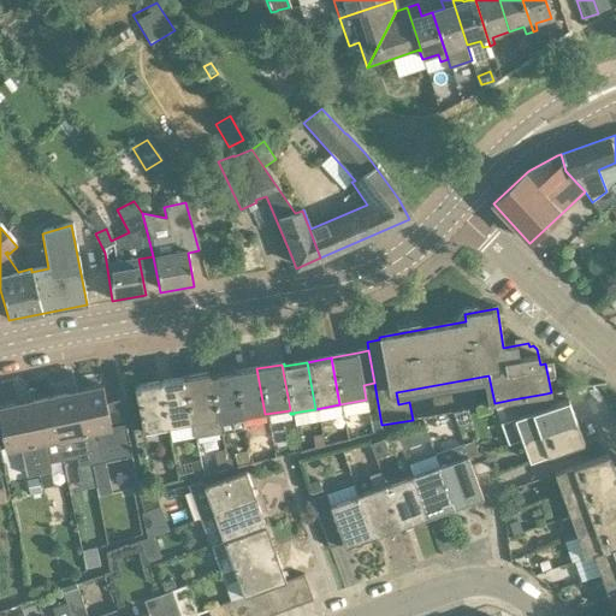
[(242,419),(265,414),(256,368),(232,373),(243,431),(244,431),(242,419)]
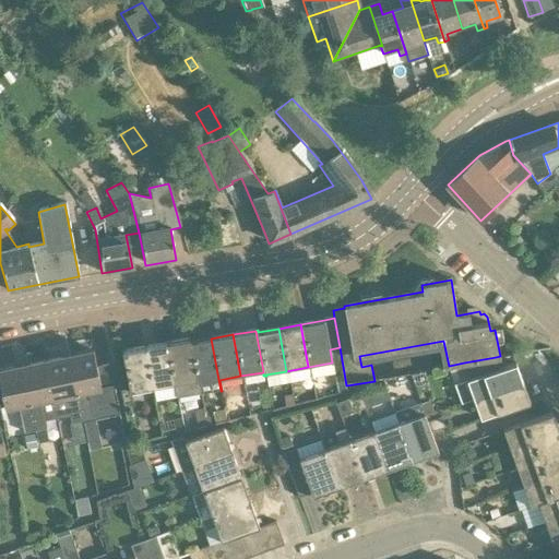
[(199,395),(221,391),(211,339),(189,343),(188,343),(195,381),(198,394),(199,395)]
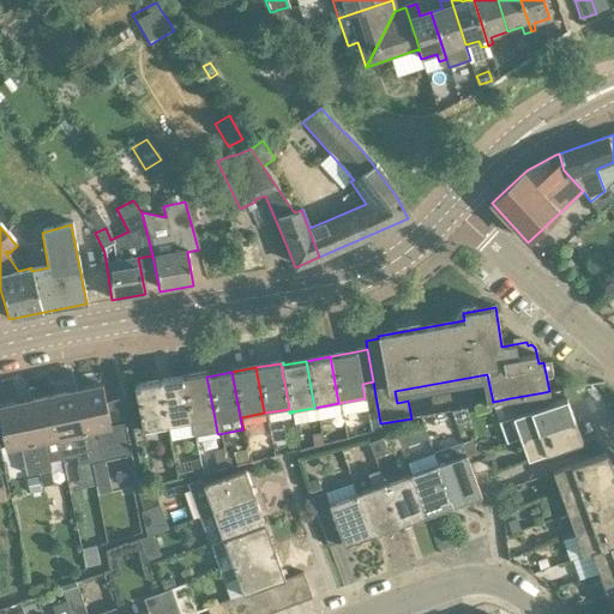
[(206,377),(208,377),(206,373),(182,377),(191,423),(192,423),(194,437),(217,433),(215,419),(206,377)]
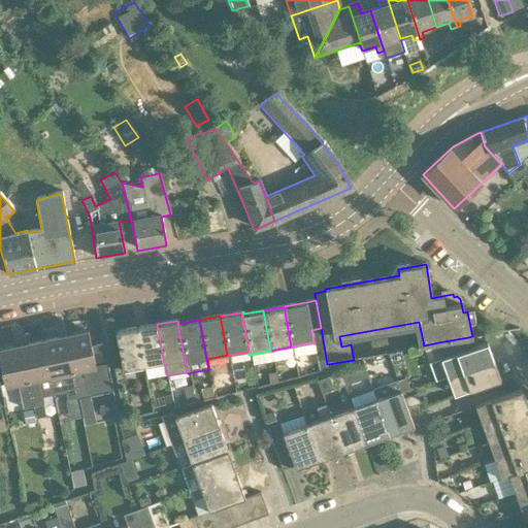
[(142,368),(164,364),(157,324),(135,328),(142,368)]
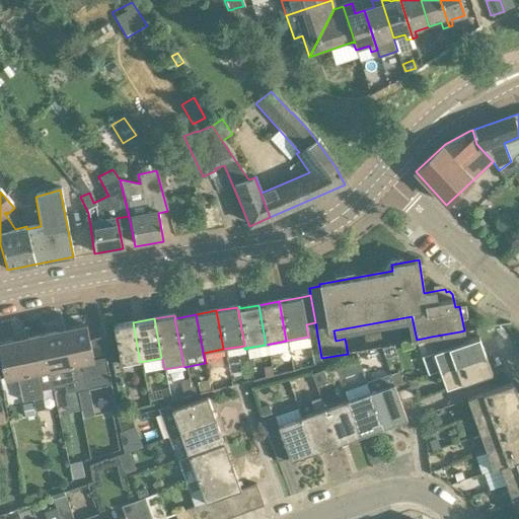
[(120,366),(140,362),(133,322),(113,325),(120,366)]
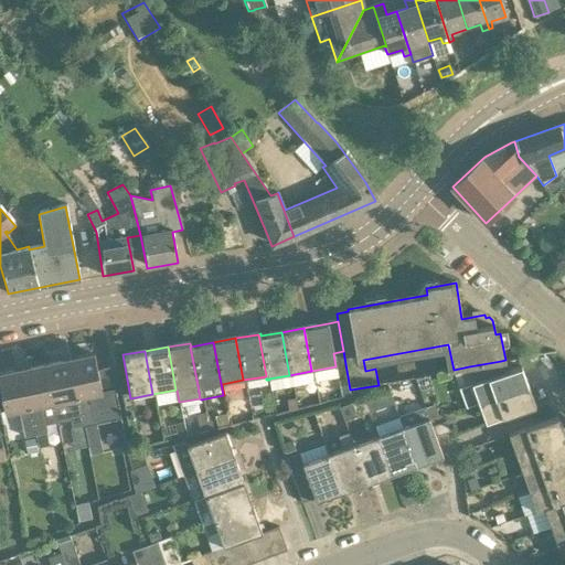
[(68,359),(84,438),(86,448),(97,446),(91,415),(102,413),(97,395),(102,394),(102,393),(114,390),(109,369),(97,372),(93,354),(68,359)]
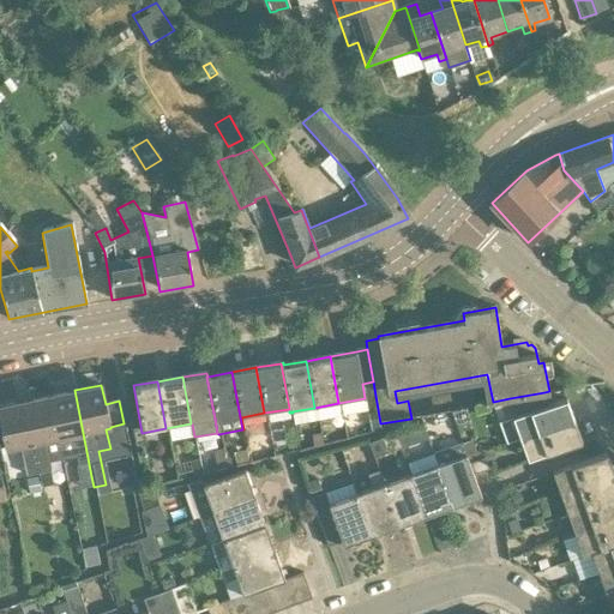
[(79,479),(91,476),(74,390),(48,396),(61,459),(74,458),(79,479)]
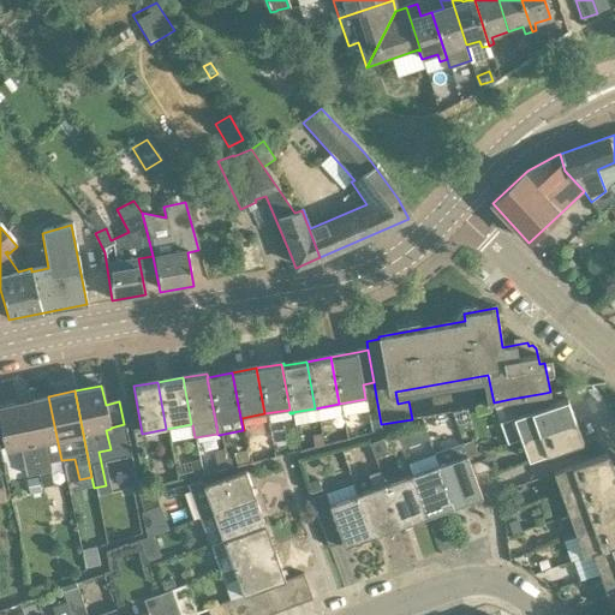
[(567,399),(549,406),(545,393),(511,399),(518,417),(501,423),(508,445),(521,440),(574,421),(567,399)]
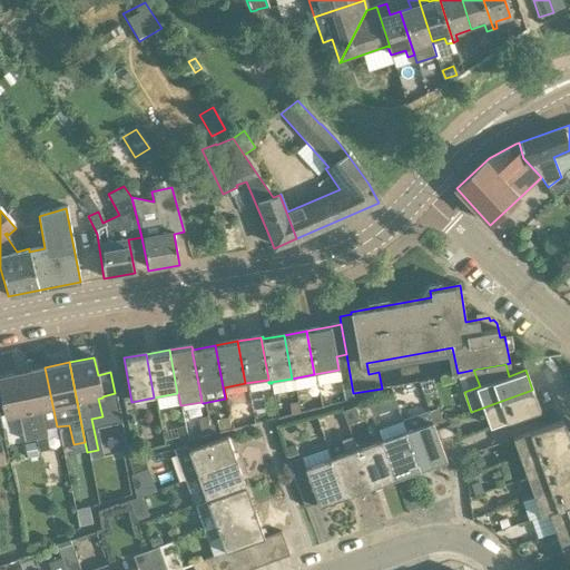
[(401,371),(402,382),(428,376),(426,365),(401,371)]
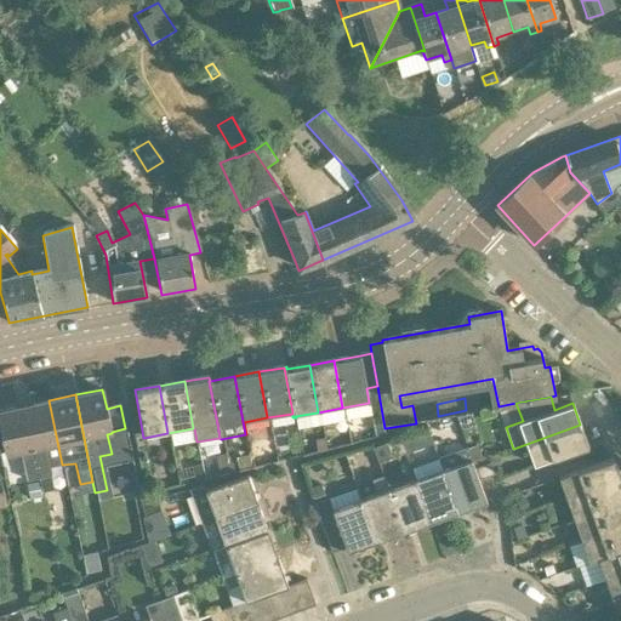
[(47,467),(62,465),(49,400),(22,406),(38,479),(50,477),(47,467)]
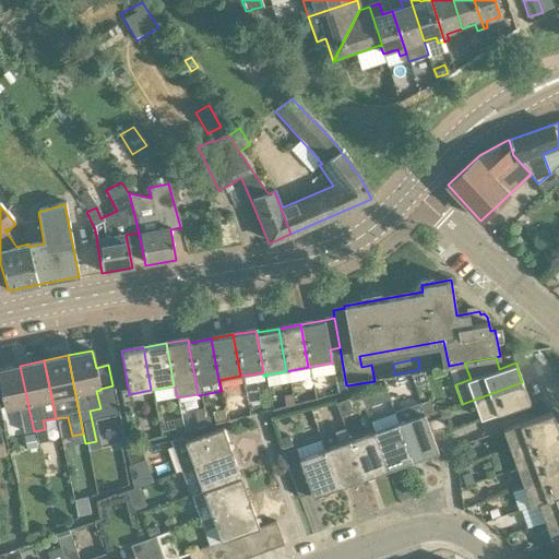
[(23,433),(34,431),(20,366),(0,369),(0,392),(3,411),(18,408),(23,433)]
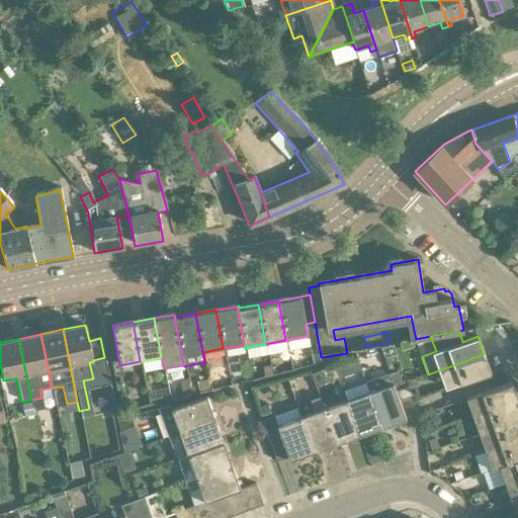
[(318,347),(310,349),(313,363),(321,362),(318,347)]
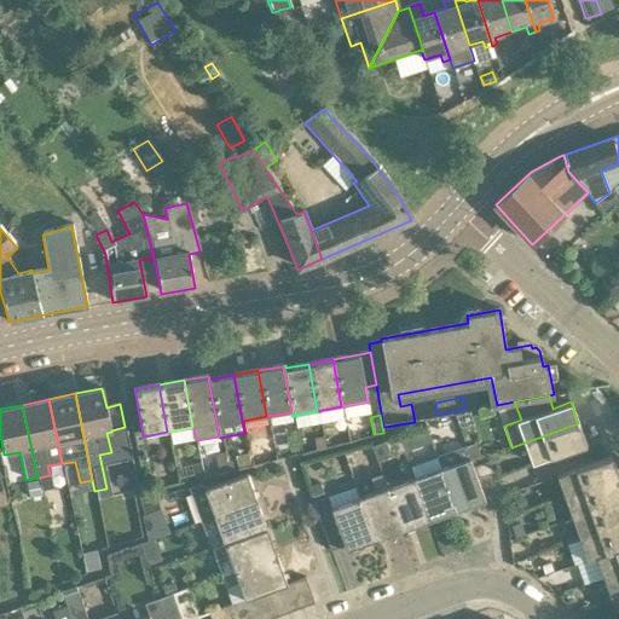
[(578,423),(525,443),(532,463),(585,445),(578,423)]
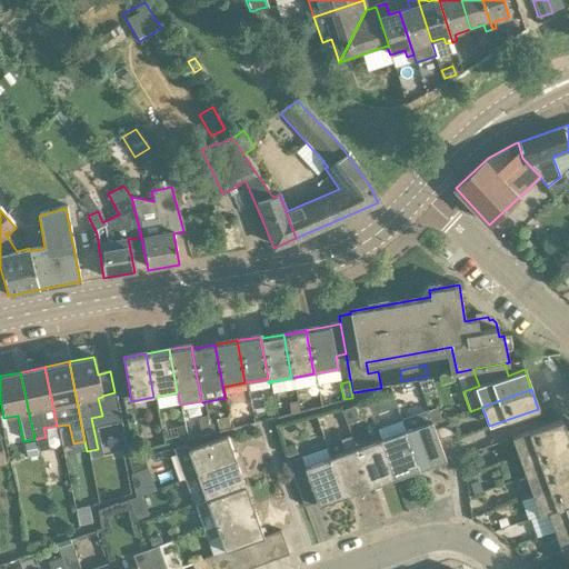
[(378,398),(383,411),(397,407),(391,392),(378,398)]
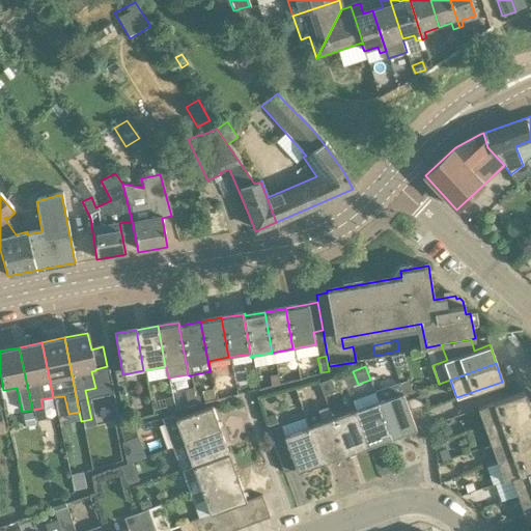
[(346,388),(358,384),(353,371),(341,375),(346,388)]
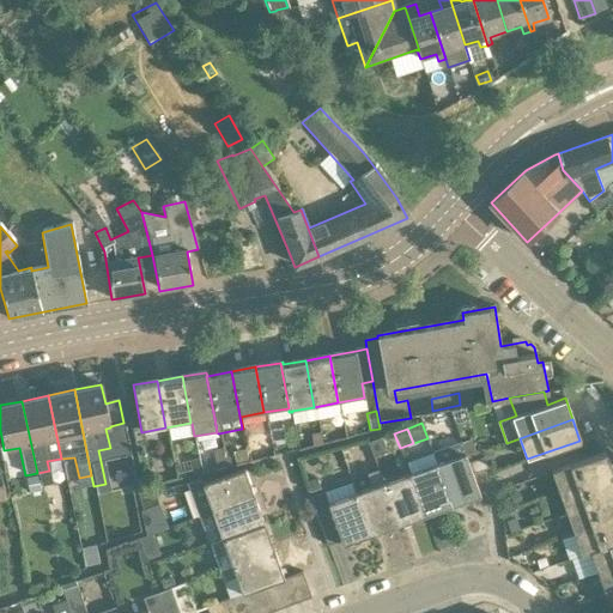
[(321,432),(310,434),(313,445),(323,443),(321,432)]
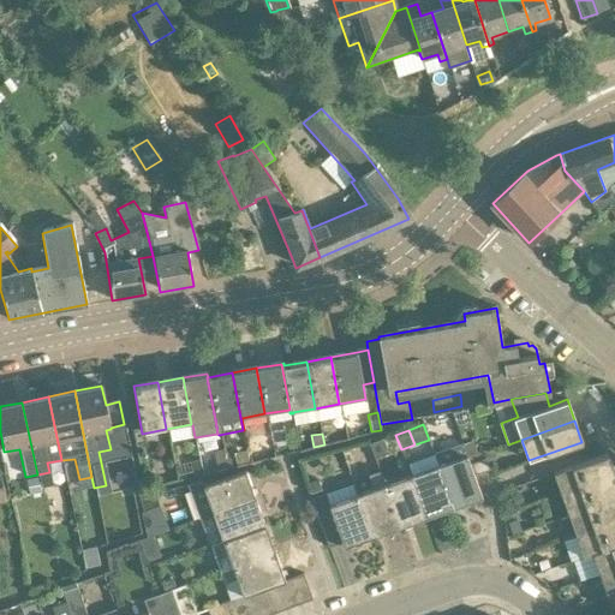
[(387,455),(401,449),(395,435),(382,440),(387,455)]
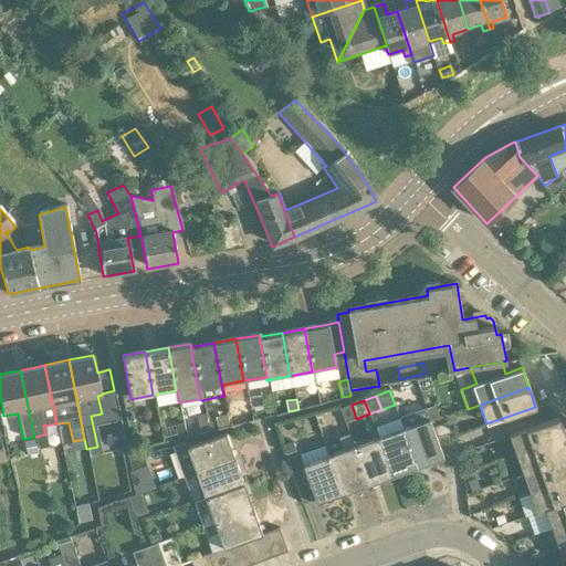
[(345,422),(356,419),(352,405),(341,409),(345,422)]
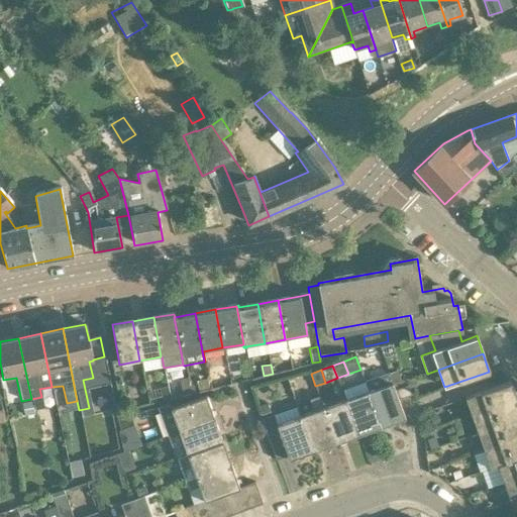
[(389,375),(393,386),(401,383),(397,372),(389,375)]
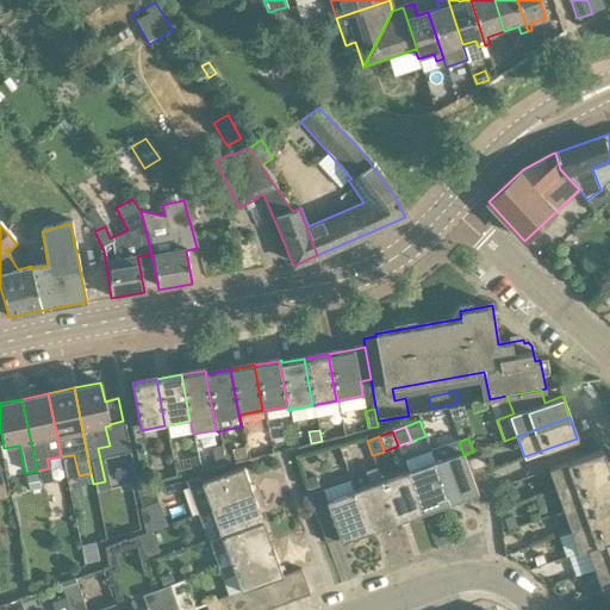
[(434,462),(449,504),(478,493),(470,471),(466,460),(464,455),(459,442),(459,440),(430,450),(435,461),(434,462)]
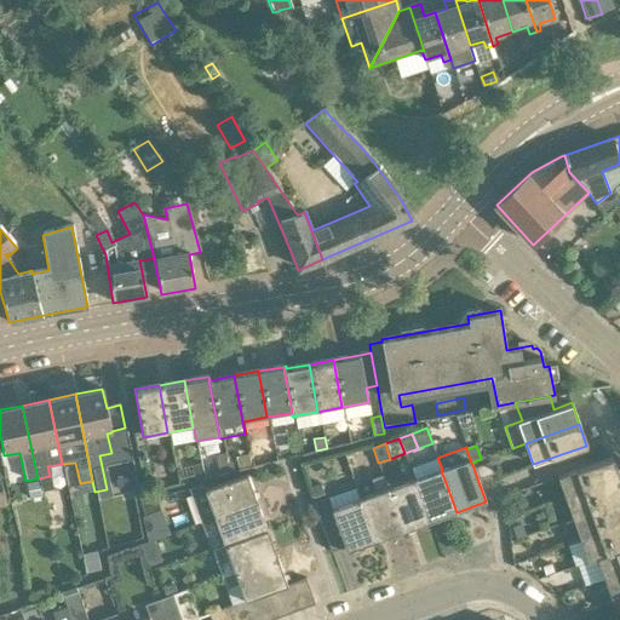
[(218,475),(229,472),(227,463),(225,453),(214,454),(218,475)]
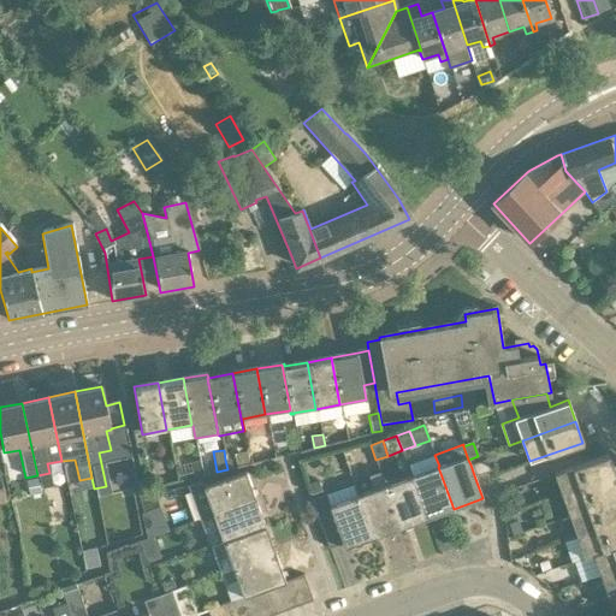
[(484,458),(483,454),(478,456),(468,460),(471,465),(484,458)]
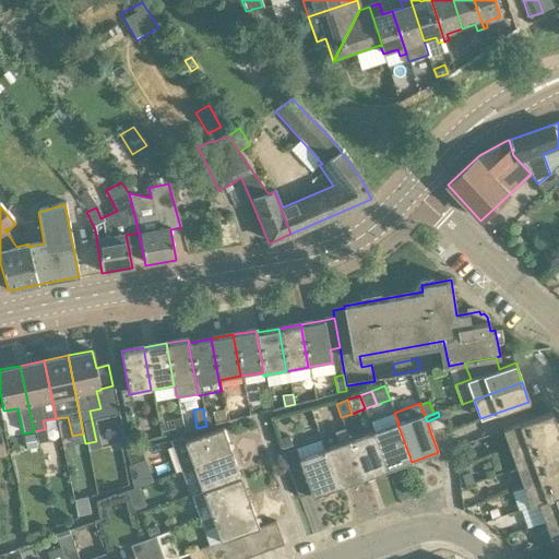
[(510,449),(558,431),(551,412),(503,429),(510,449)]
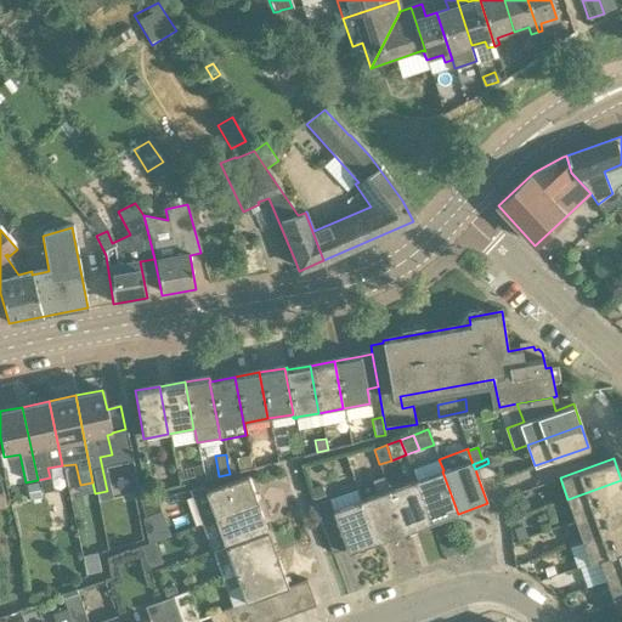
[(488,463),(475,469),(479,480),(496,474),(492,463),(488,463)]
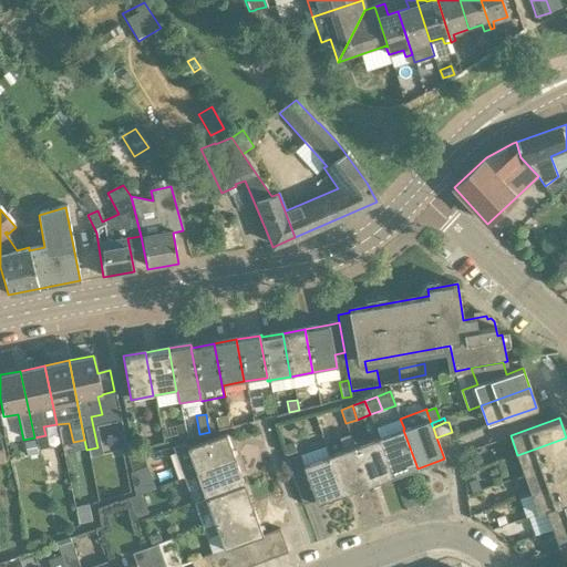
[(184,423),(174,425),(176,440),(186,439),(184,423)]
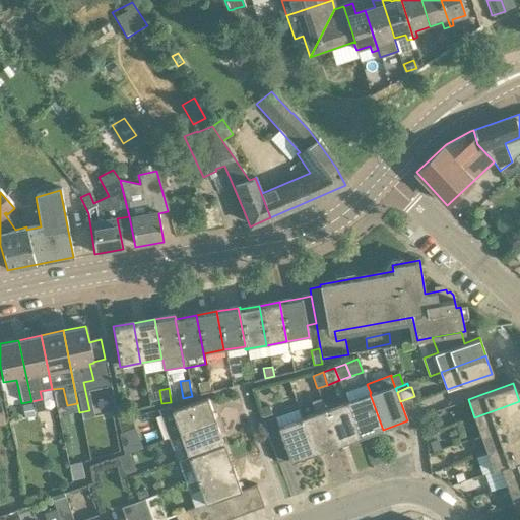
[(361,438),(383,430),(370,394),(347,402),(361,438)]
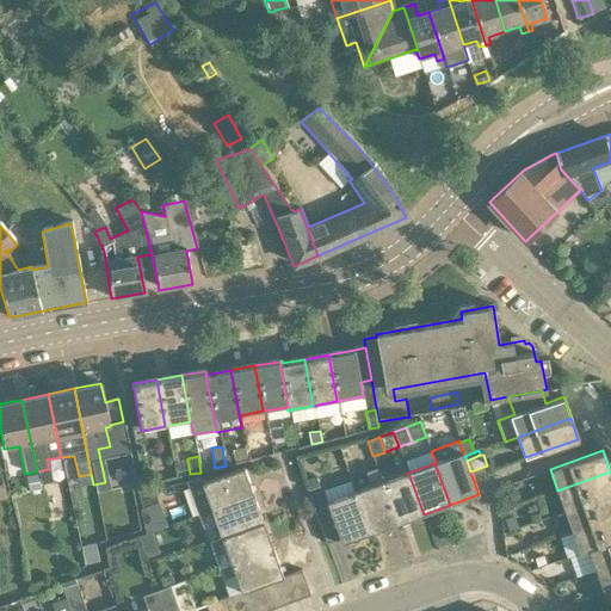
[(213,510),(252,497),(242,468),(203,482),(201,477),(187,482),(193,499),(207,494),(213,510)]
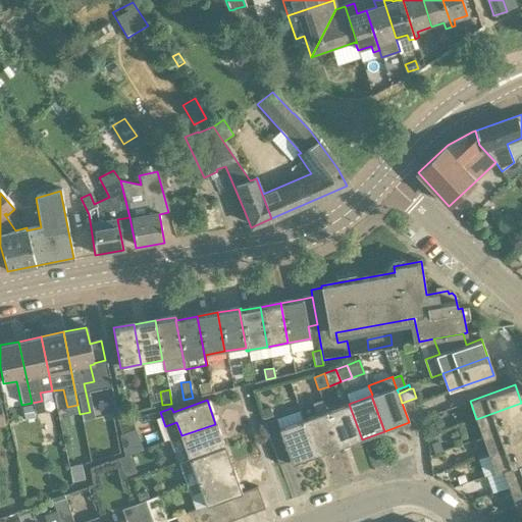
[(325,412),(326,411),(322,400),(313,404),(317,415),(302,420),(315,456),(338,448),(325,412)]
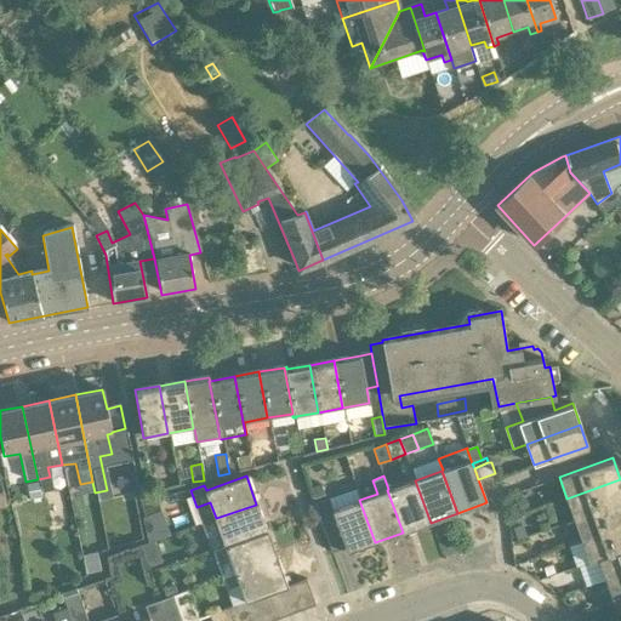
[(51,478),(39,479),(43,494),(53,491),(51,478)]
